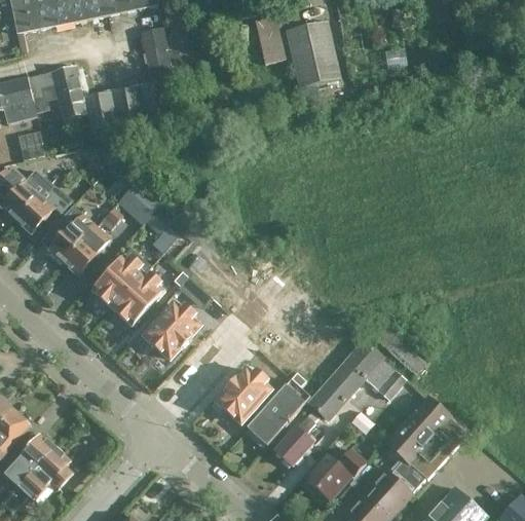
[(158,4),(157,0),(9,0),(16,32),(158,4)]
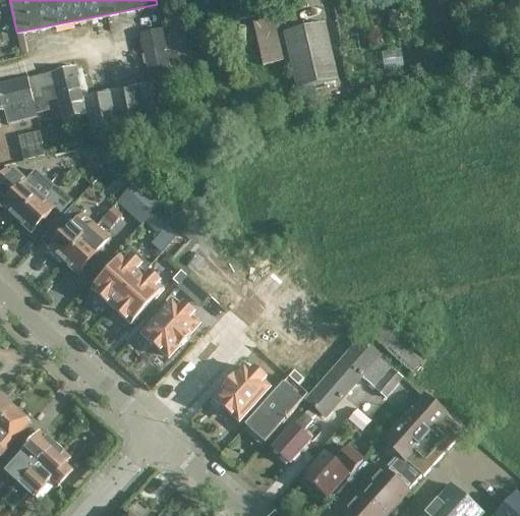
[(284,44),(281,30),(278,14),(252,19),(260,49),(284,44)]
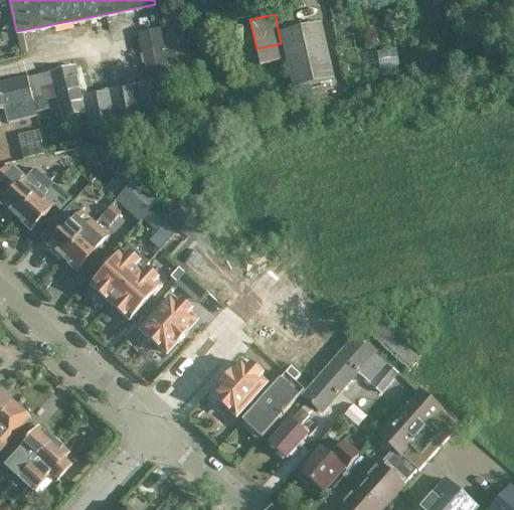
[(291,86),(333,76),(320,19),(278,29),(281,43),(291,86)]
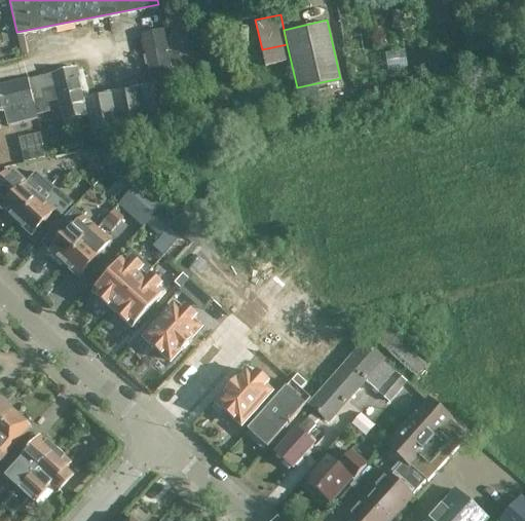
[(171,69),(163,29),(143,32),(150,73),(171,69)]
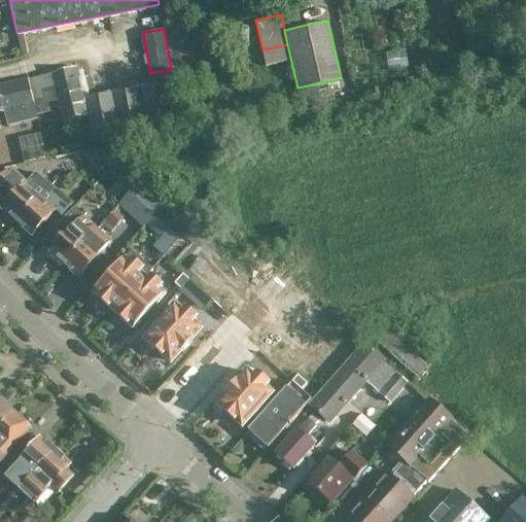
[(93,131),(174,115),(168,80),(86,96),(83,97),(75,64),(27,76),(35,110),(48,107),(46,97),(57,94),(63,118),(67,117),(69,127),(73,127),(75,133),(93,131)]
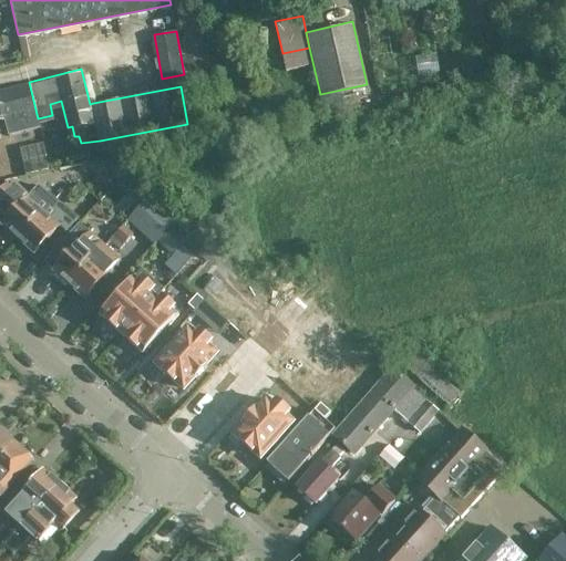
[(0,116),(3,115),(8,132),(39,124),(38,118),(29,82),(0,89),(0,116)]
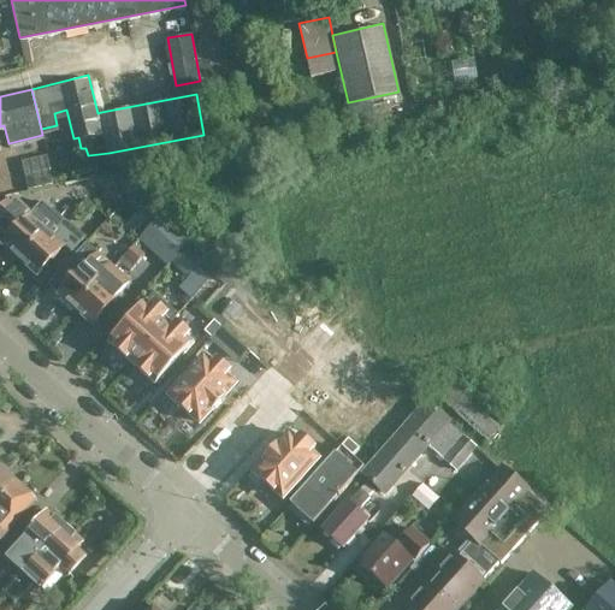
[(72,149),(59,153),(61,161),(75,158),(72,149)]
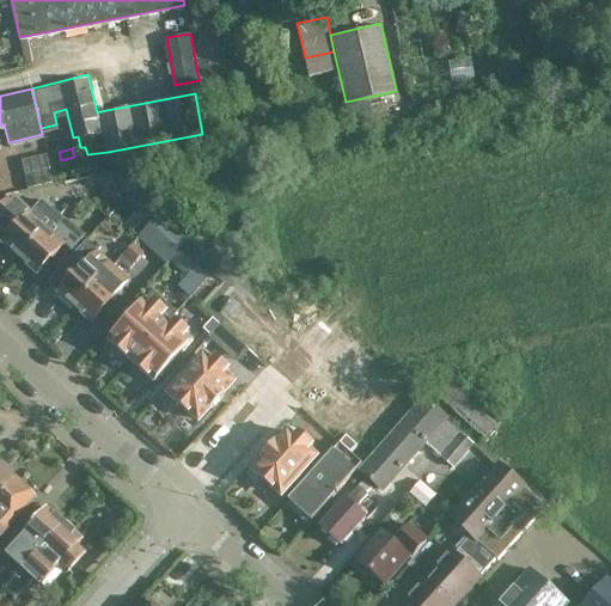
[(20,157),(23,170),(49,164),(46,151),(20,157)]
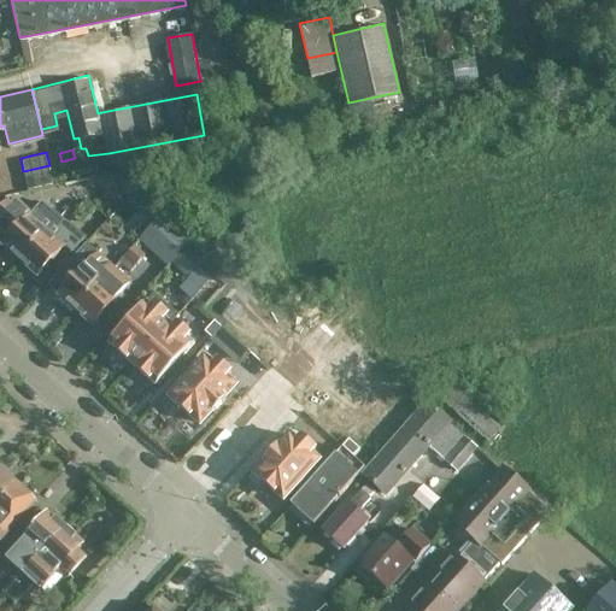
[(27,187),(52,181),(48,166),(24,172),(27,187)]
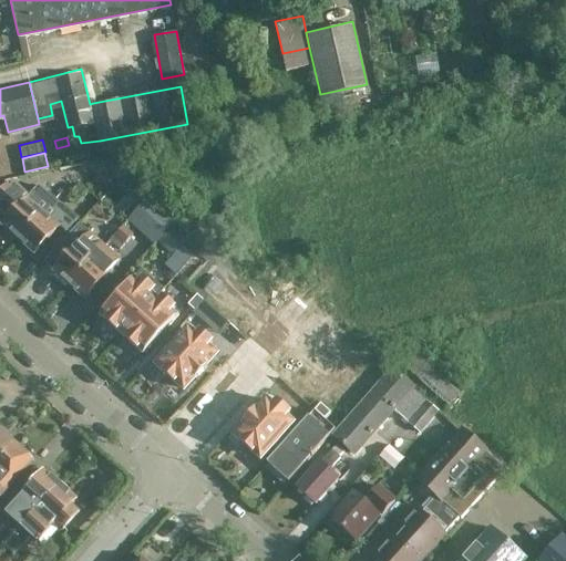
[(2,222),(18,236),(42,209),(53,197),(47,190),(38,183),(28,194),(12,178),(0,180),(0,209),(7,217),(2,222)]
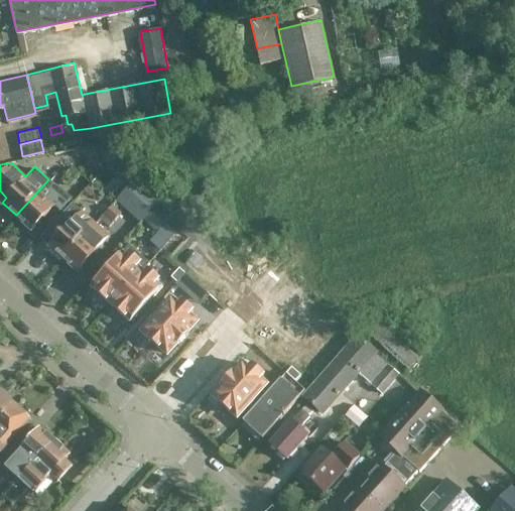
[(157,200),(162,195),(138,172),(115,198),(139,220),(149,208),(157,200)]
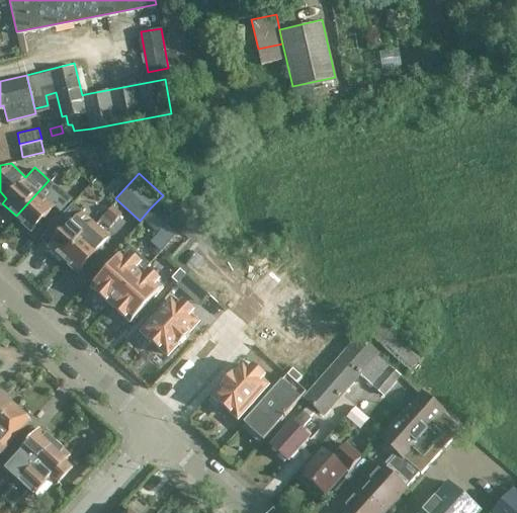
[(30,229),(55,202),(61,208),(70,198),(63,192),(55,185),(49,180),(38,191),(16,216),(30,229)]
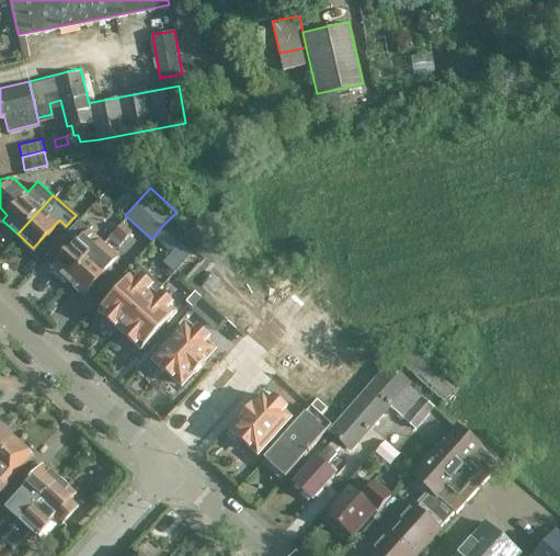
[(68,280),(103,240),(101,238),(78,217),(69,228),(72,230),(64,240),(70,247),(53,265),(68,280)]
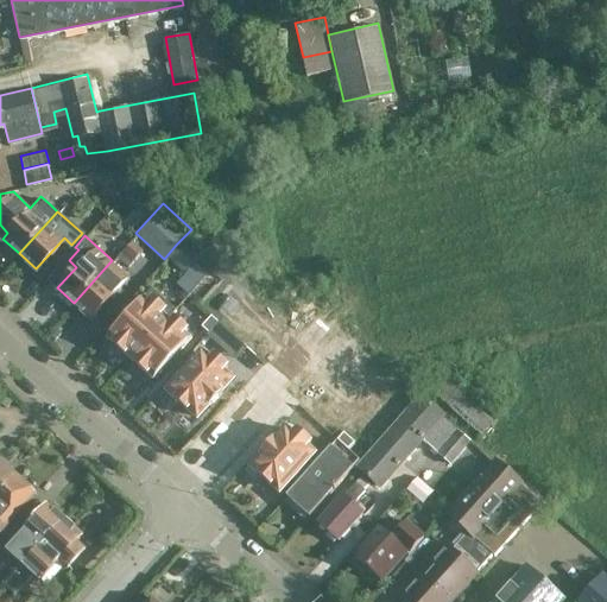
[(141,242),(134,235),(121,249),(132,259),(141,248),(138,246),(141,242)]
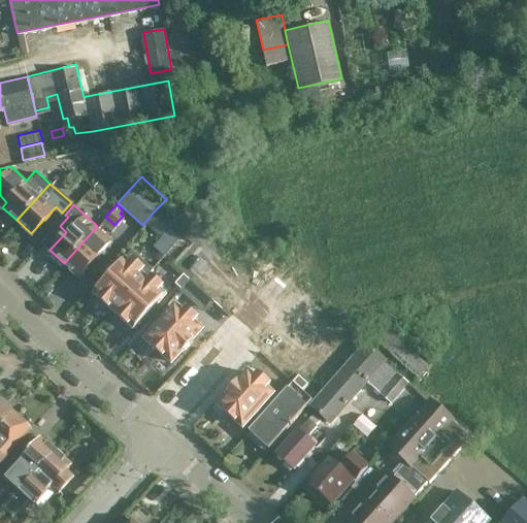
[(167,226),(175,217),(161,204),(153,213),(167,226)]
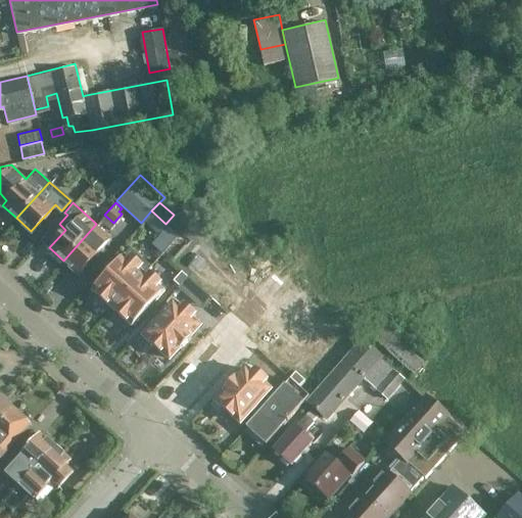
[(96,224),(63,261),(78,273),(110,237),(96,224)]
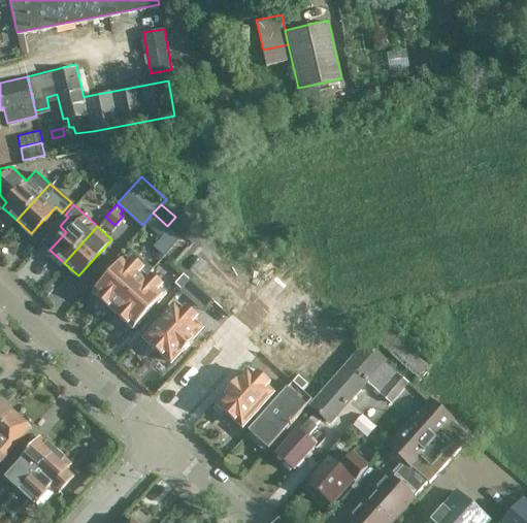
[(114,307),(152,266),(132,249),(94,290),(100,295),(98,296),(108,304),(109,303),(114,307)]
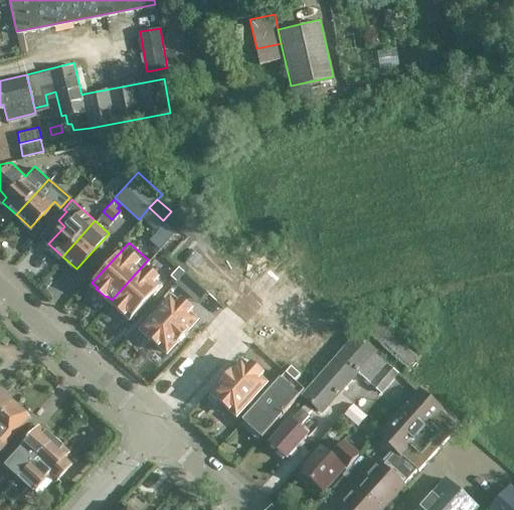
[(131,317),(162,283),(156,278),(158,277),(148,268),(147,270),(143,267),(149,261),(148,260),(112,300),(116,304),(115,306),(124,314),(125,313),(131,317)]
